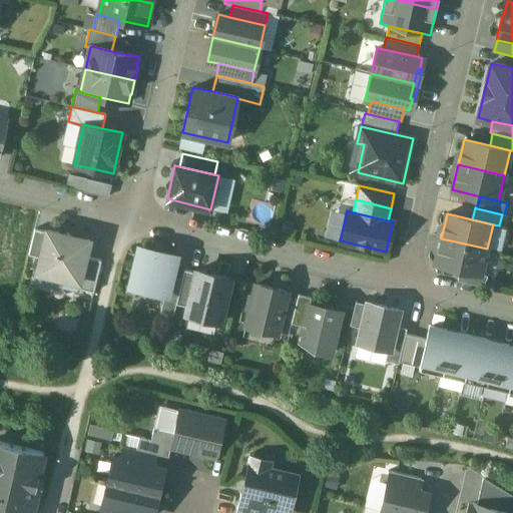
[(47,231),(35,228),(28,254),(41,258),(47,231)]
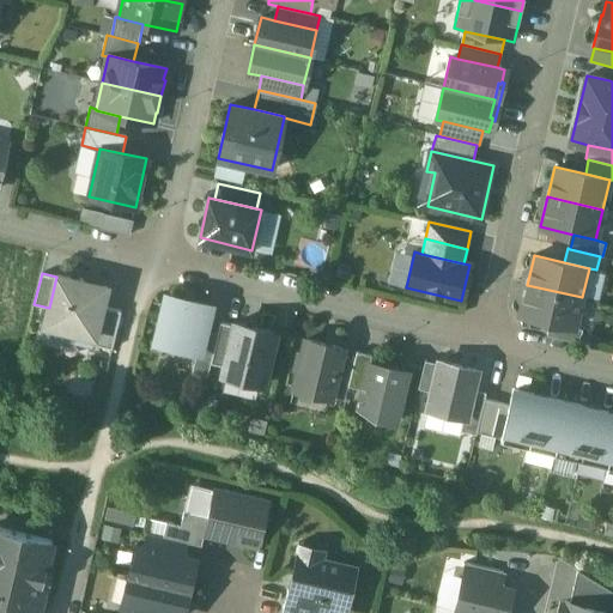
[(87,286),(82,278),(74,284),(71,278),(56,275),(56,277),(49,308),(43,332),(91,344),(93,335),(95,337),(102,305),(107,286),(92,284),(87,286)]
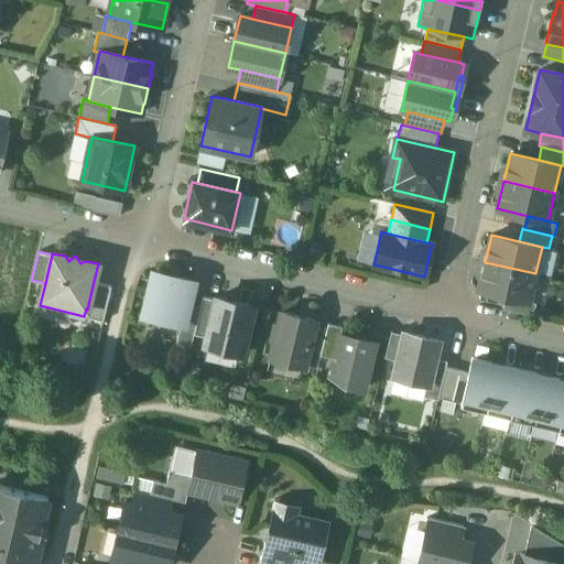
[(535,273),(485,262),(478,289),(506,295),(529,301),(535,273)]
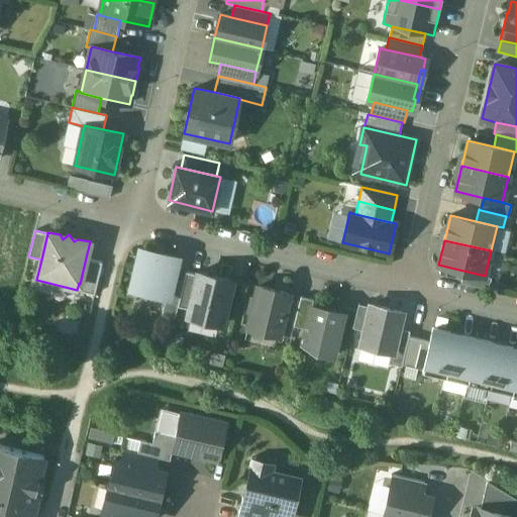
[(177,259),(141,249),(132,287),(167,296),(168,296),(172,278),(177,259)]
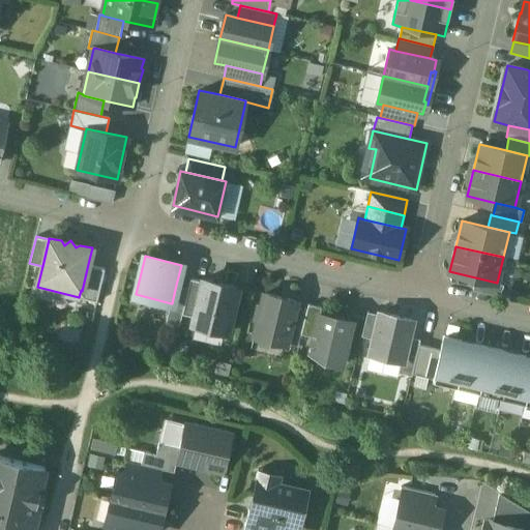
[(105,268),(88,264),(82,291),(81,290),(79,297),(97,301),(105,268)]
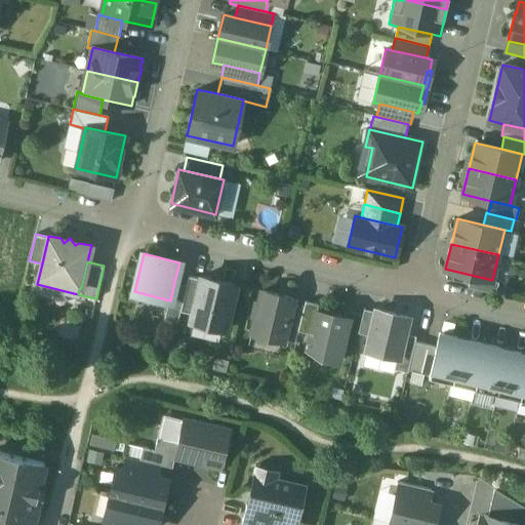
[(492,280),(471,275),(468,287),(496,293),(498,282),(492,280)]
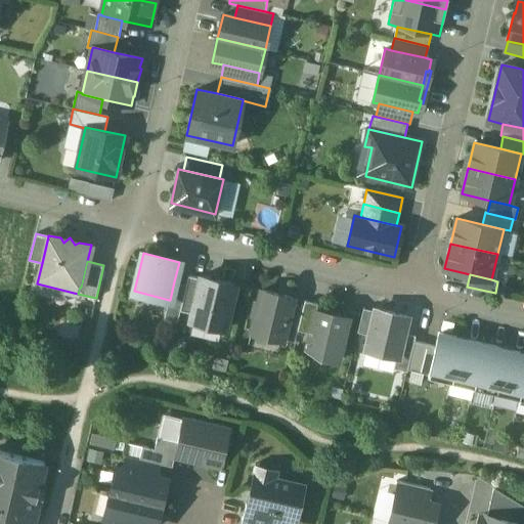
[(201,277),(188,275),(186,285),(180,310),(191,313),(201,277)]
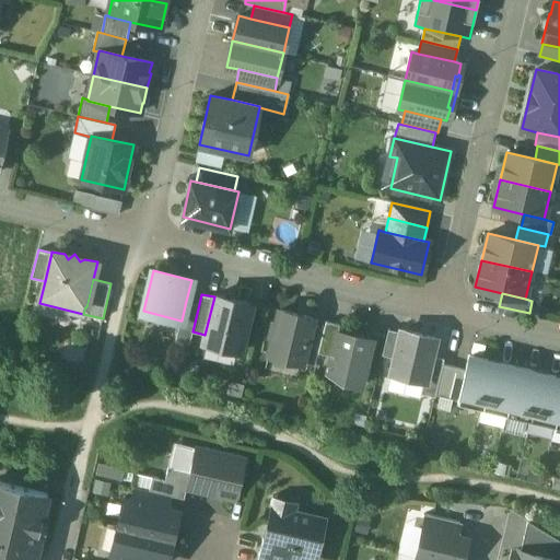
[(252,303),(214,294),(214,296),(205,335),(203,341),(240,350),(252,303)]
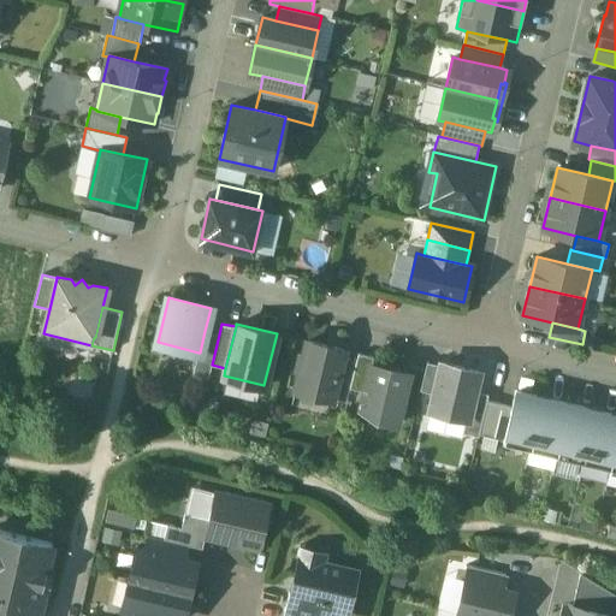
[(219,335),(205,331),(200,353),(199,353),(193,373),(208,377),(212,365),(219,335)]
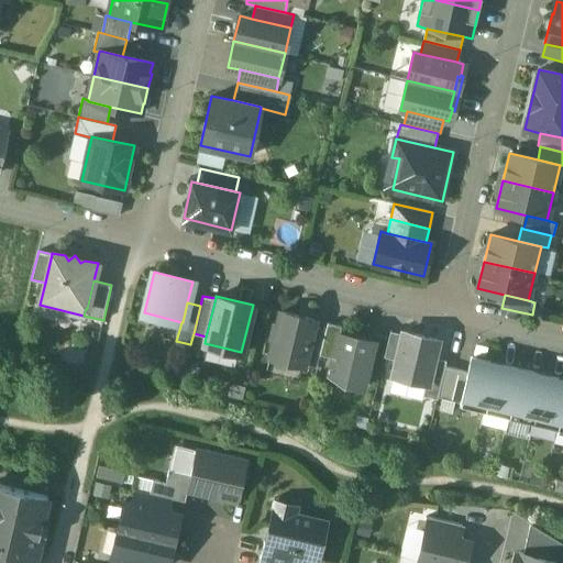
[(315,320),(282,312),(278,326),(274,324),(271,339),(275,340),(271,356),(304,365),(305,362),(313,326),(315,320)]
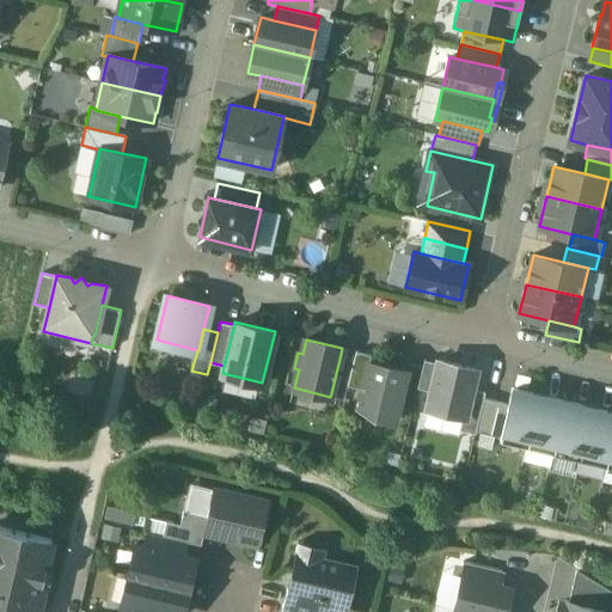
[(371,354),(356,350),(348,386),(361,389),(368,361),(369,361),(371,354)]
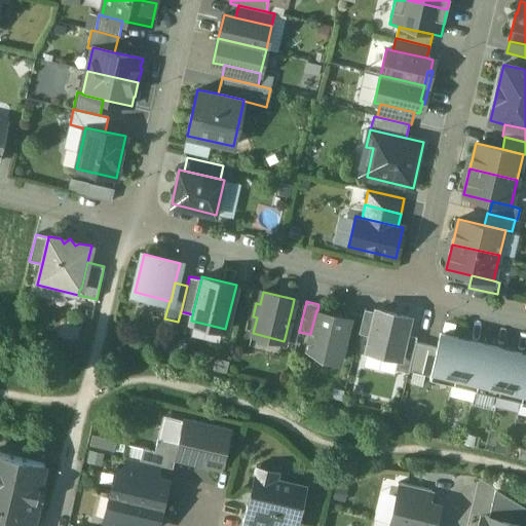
[(304,306),(293,304),(285,338),(296,341),(299,332),(304,306)]
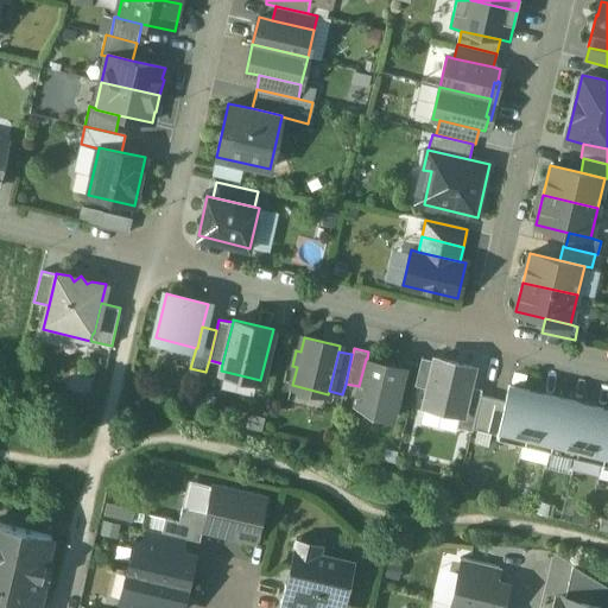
[(435,361),(422,358),(415,385),(429,388),(435,361)]
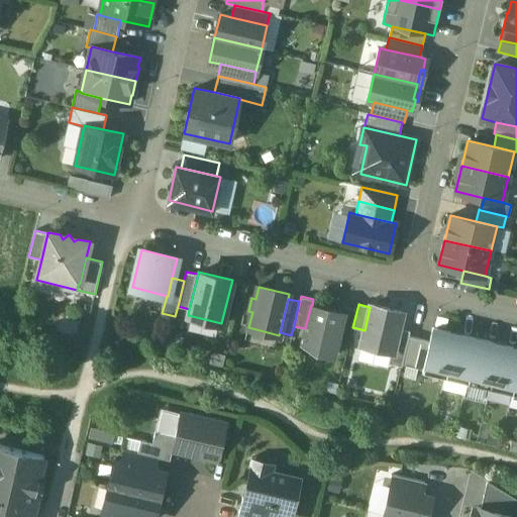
[(312,305),(311,305),(305,328),(302,341),(320,345),(318,352),(333,355),(343,312),(312,305)]
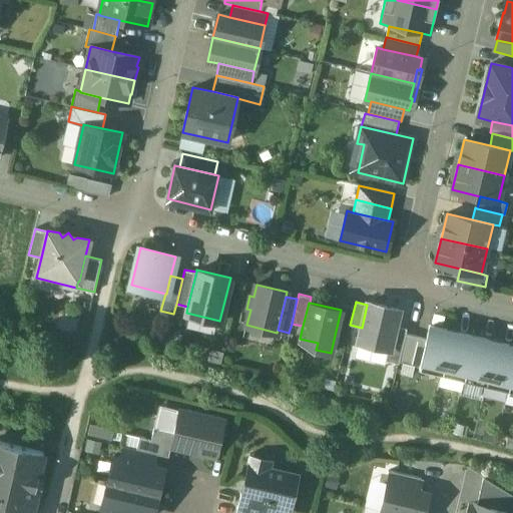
[(399,310),(368,303),(367,305),(362,328),(359,342),(388,349),(390,349),(395,326),(399,310)]
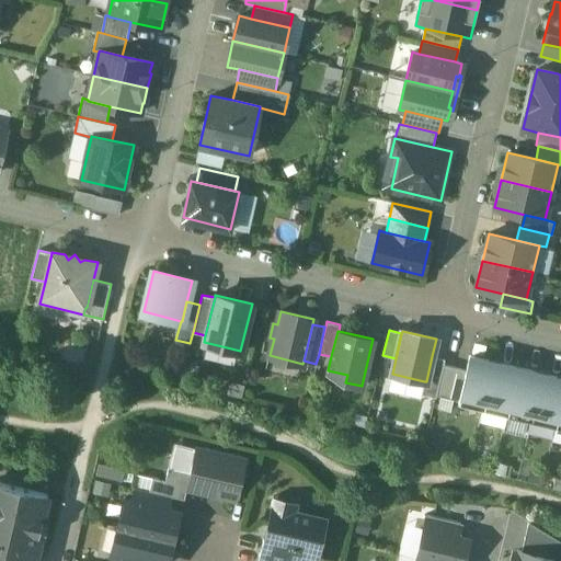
[(445,359),(432,356),(426,381),(424,381),(422,395),(436,398),(436,396),(444,365),(445,359)]
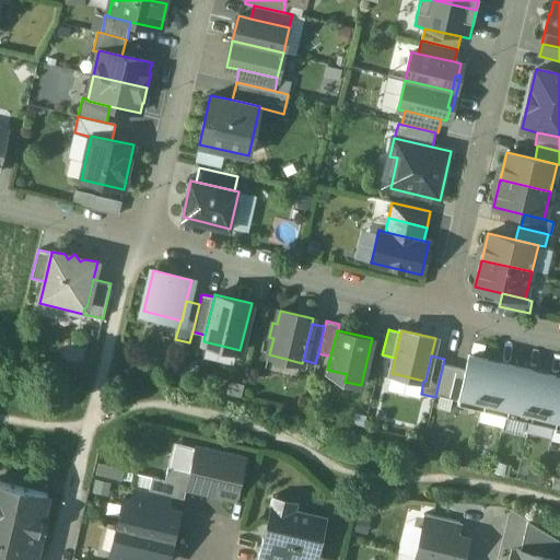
[(493,361),(468,356),(465,370),(457,399),(457,401),(482,408),(493,361)]
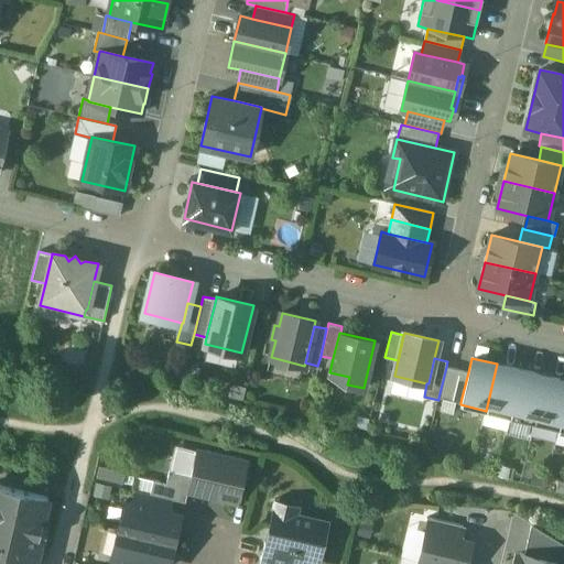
[(521,369),(497,364),(486,411),(510,416),(521,369)]
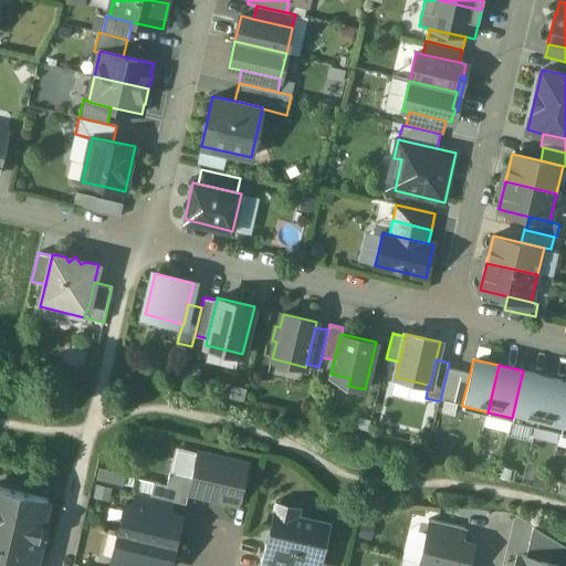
[(448,368),(440,399),(462,404),(470,374),(448,368)]
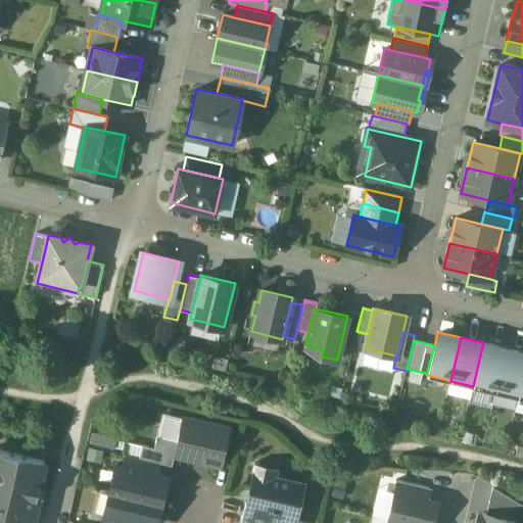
[(506,348),(483,342),(473,386),(495,391),(506,348)]
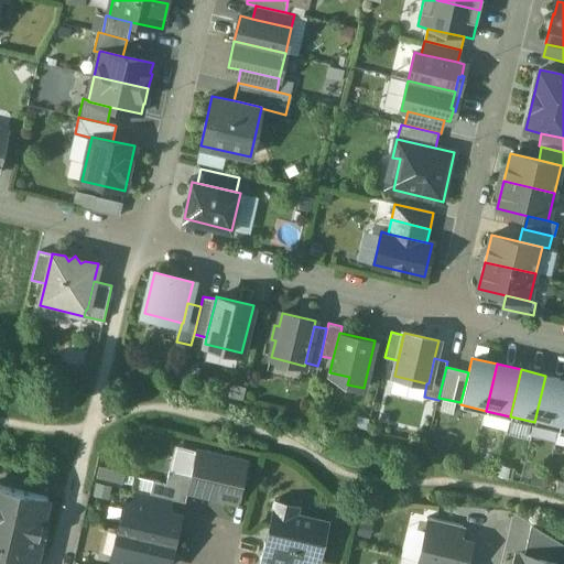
[(563,402),(563,379),(545,376),(534,422),(557,429),(563,402)]
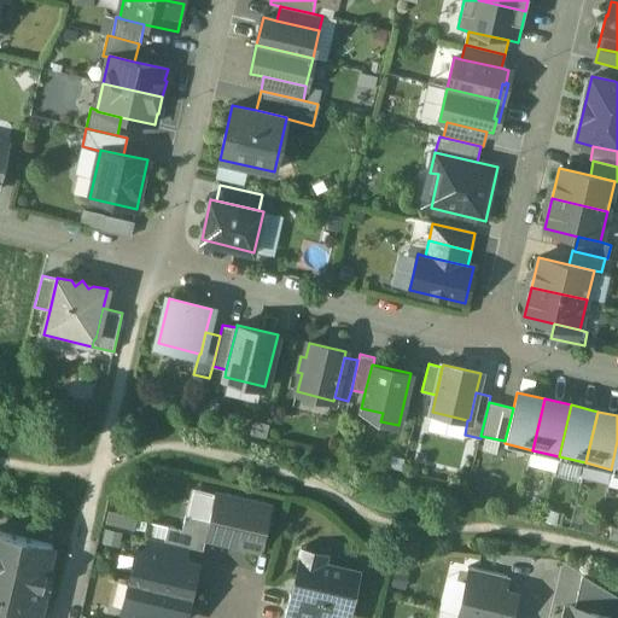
[(269,507),(216,494),(192,488),(186,516),(210,522),(207,536),(260,549),(269,507)]
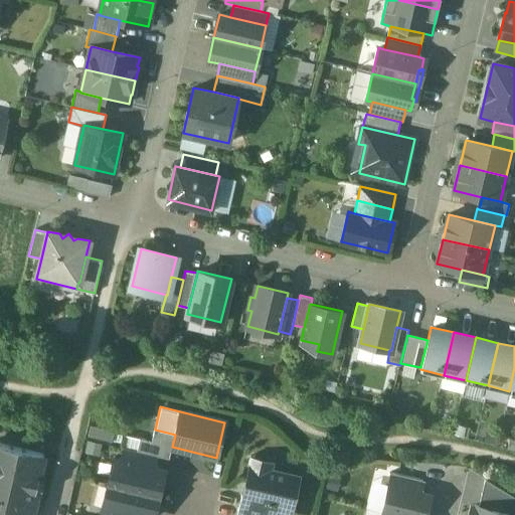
[(175,435),(155,430),(152,441),(140,439),(137,451),(158,456),(169,459),(172,447),(175,435)]
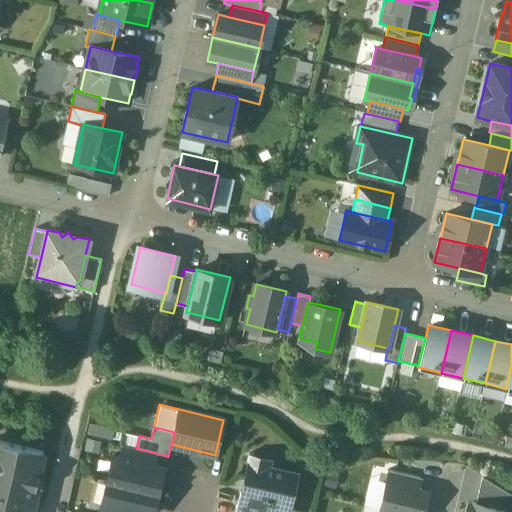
[(43,451),(0,440),(0,511),(30,511),(32,507),(27,506),(29,497),(34,498),(37,487),(35,486),(43,451)]
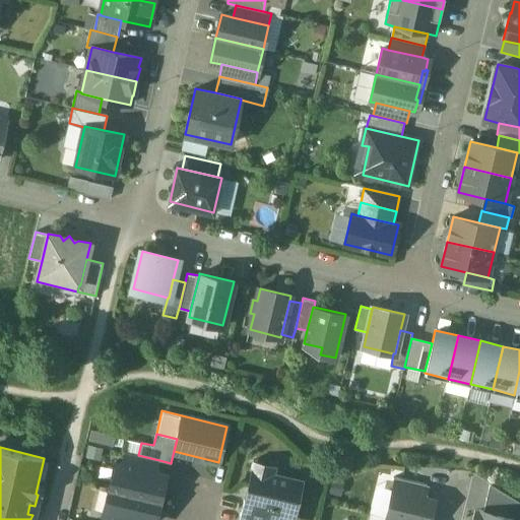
[(138,455),(124,452),(122,464),(156,472),(159,460),(138,455)]
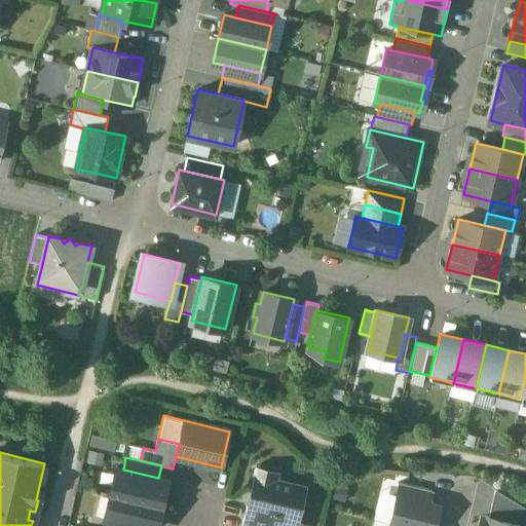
[(304,487),(276,480),(278,471),(256,465),(254,477),(256,477),(250,505),(249,508),(279,515),(297,519),(304,487)]
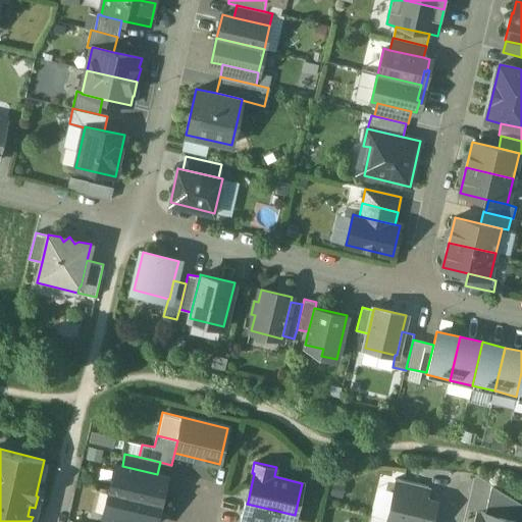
[(122,466),(116,464),(110,489),(159,502),(165,479),(162,475),(157,474),(122,466)]
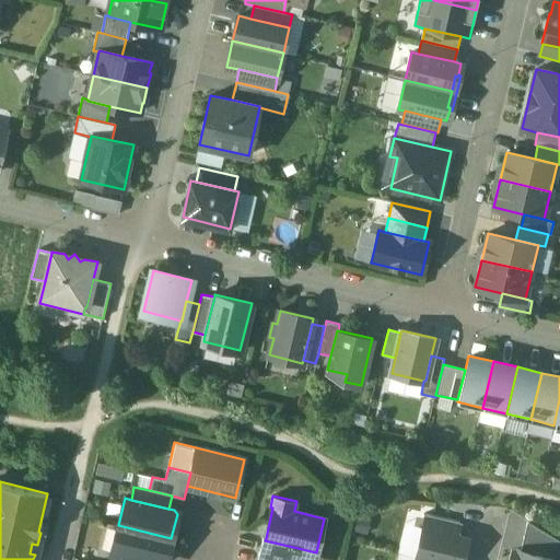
[(459,522),(426,514),(423,527),(457,535),(459,522)]
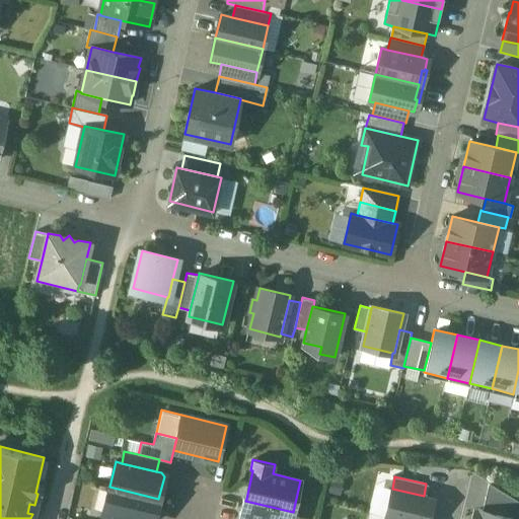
[(518,513),(518,501),(489,483),(483,510),(518,518),(518,513)]
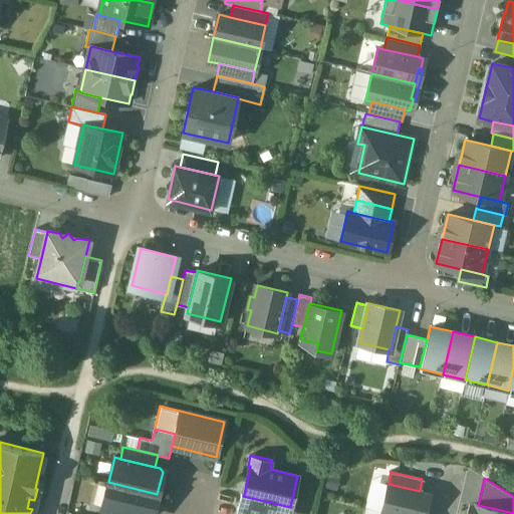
[(152,513),(157,494),(108,482),(102,508),(107,509),(127,513),(152,513)]
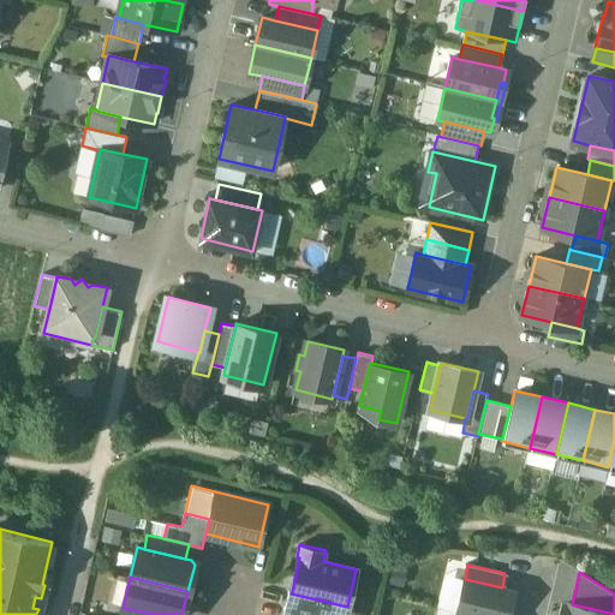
[(502,587),(465,579),(457,611),(472,614),(507,614),(514,591),(502,587)]
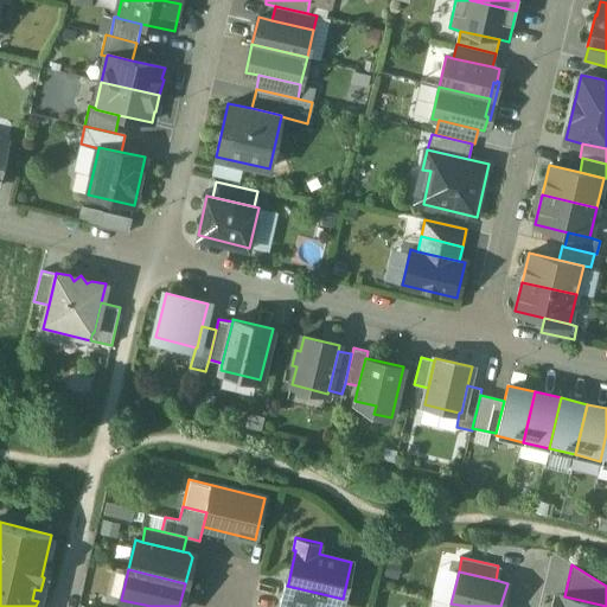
[(319,606),(323,594),(287,586),(288,583),(285,583),(279,606),(319,606)]
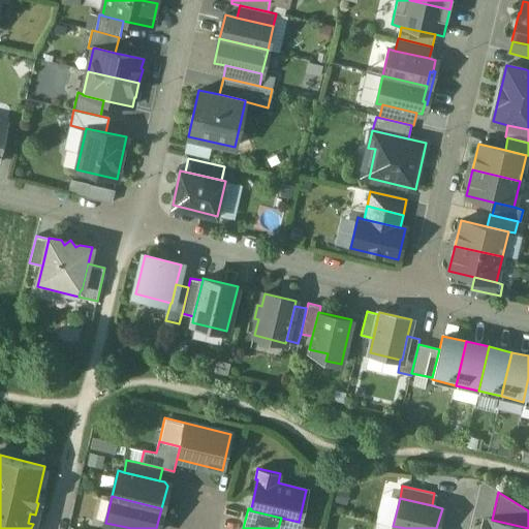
[(492,520),(488,519),(485,528),(528,528),(492,520)]
